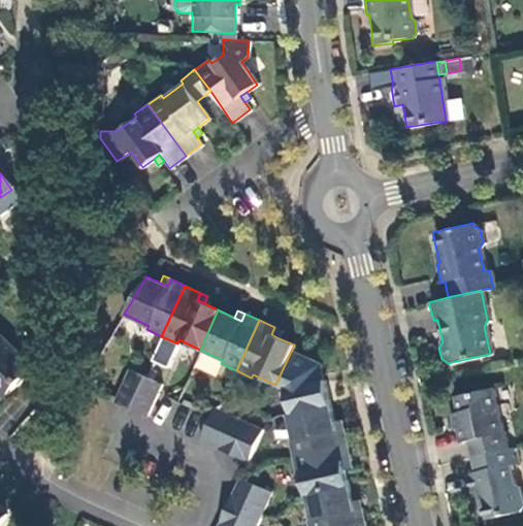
[(282,331),(274,327),(271,334),(279,338),(282,331)]
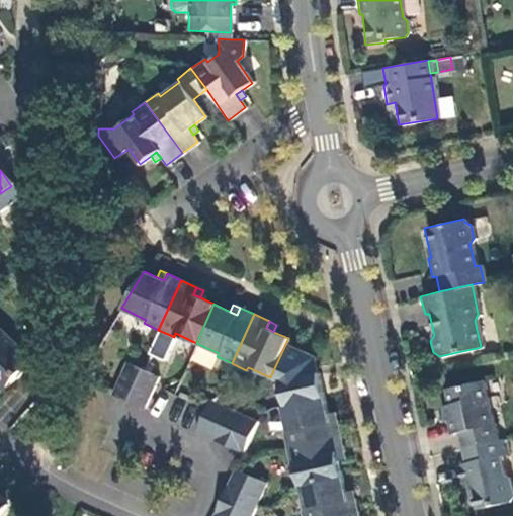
[(28,361),(0,334),(0,392),(28,361)]
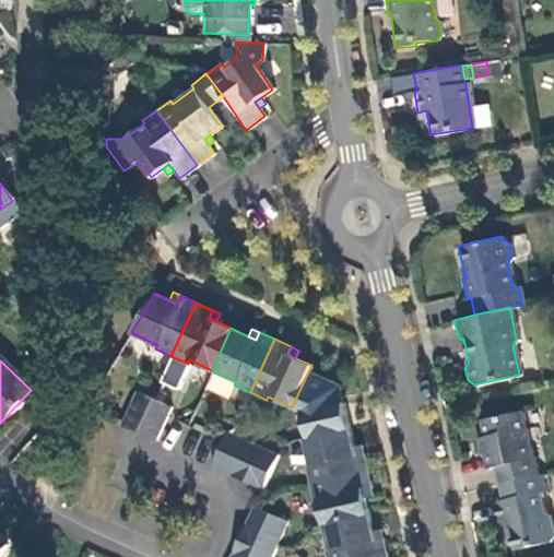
[(332,382),(308,371),(292,407),(301,412),(306,438),(349,428),(342,402),(334,404),(330,386),(332,382)]
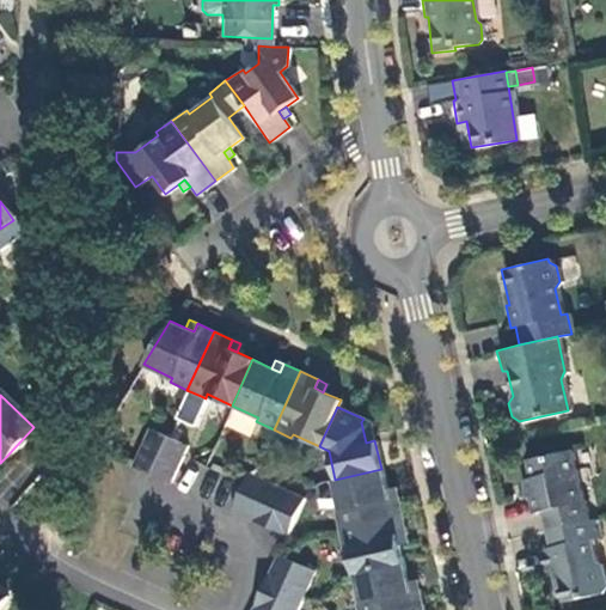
[(363,419),(361,422),(366,443),(374,440),(371,421),(363,419)]
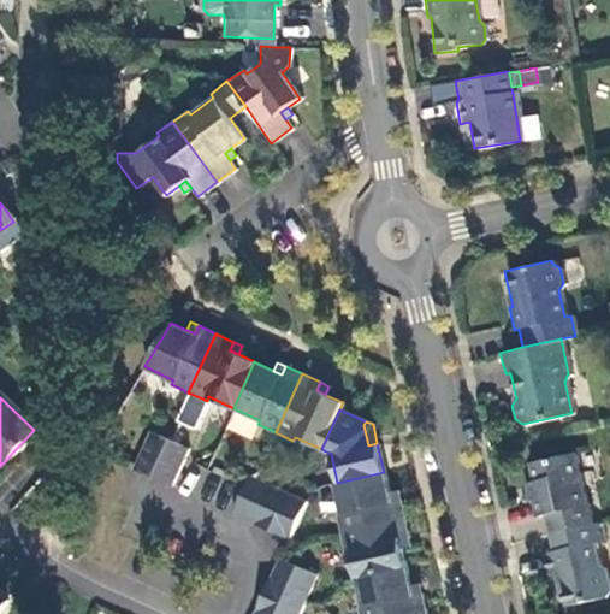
[(167,437),(148,429),(135,461),(131,466),(150,474),(167,437)]
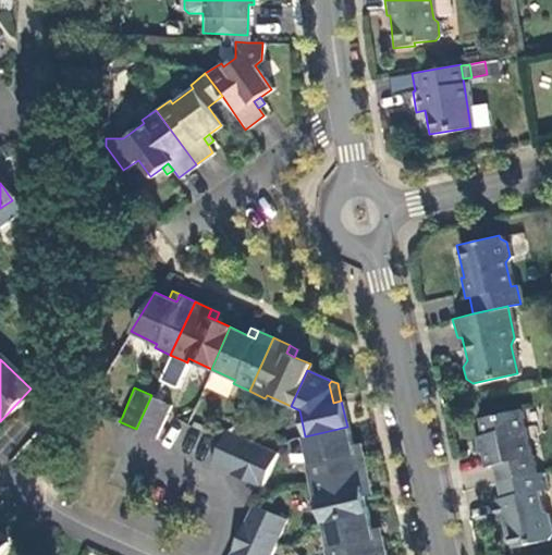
[(169,403),(151,395),(136,429),(154,436),(169,403)]
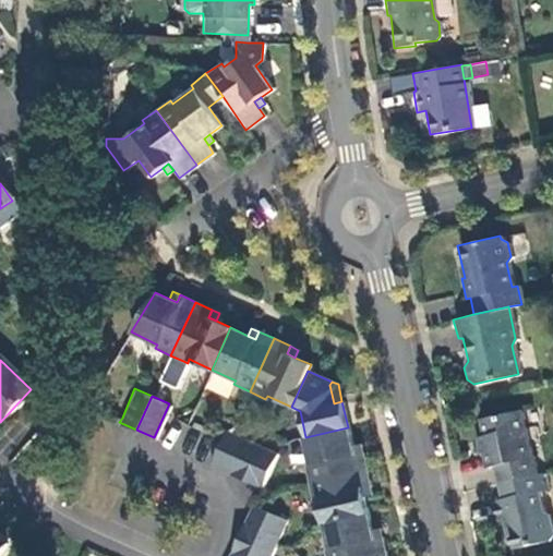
[(518,410),(478,420),(481,436),(475,437),(478,452),(480,452),(483,468),(491,466),(494,483),(535,473),(530,456),(529,456),(518,410)]
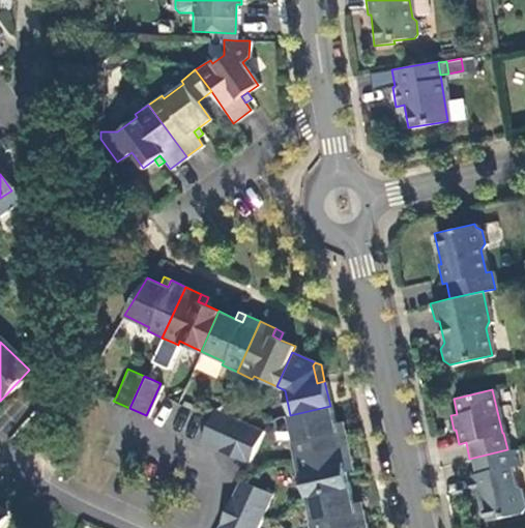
[(333,423),(330,406),(290,415),(287,415),(292,440),(289,441),(292,457),(347,444),(344,430),(336,431),(333,423)]
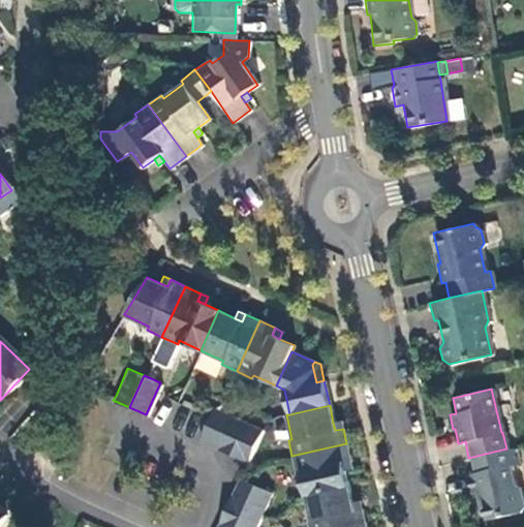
[(229,413),(213,406),(211,411),(199,438),(216,446),(229,413)]
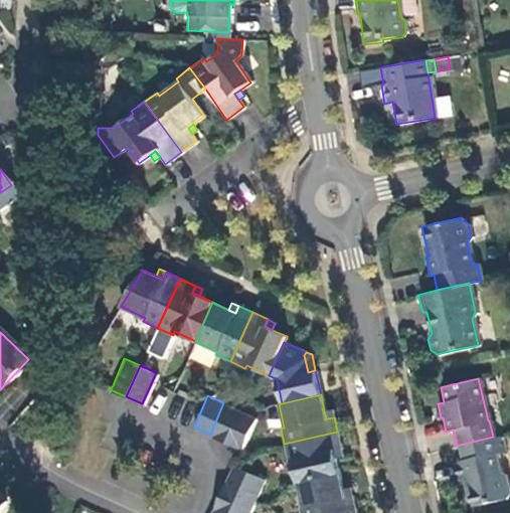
[(52,413),(38,399),(30,407),(45,421),(52,413)]
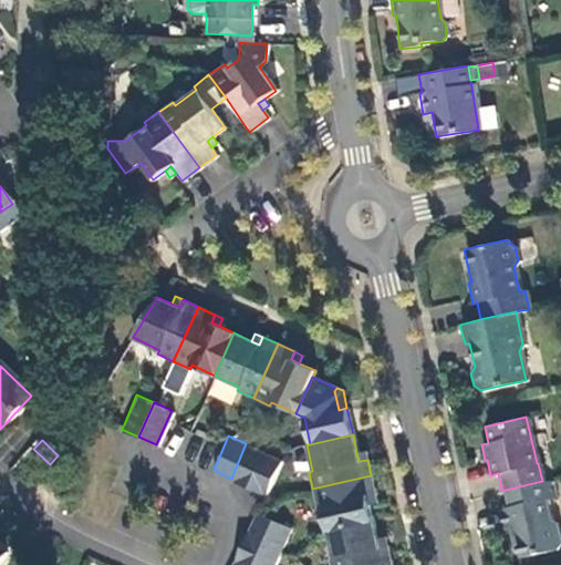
[(262,451),(246,443),(231,479),(247,485),(262,452),(262,451)]
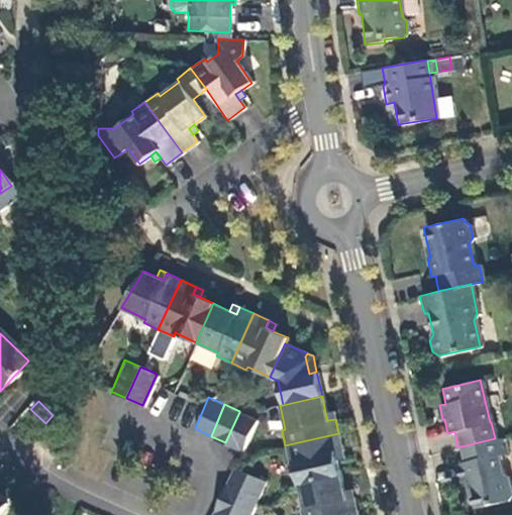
[(256,418),(239,411),(239,412),(225,442),(240,449),(241,450),(256,418)]
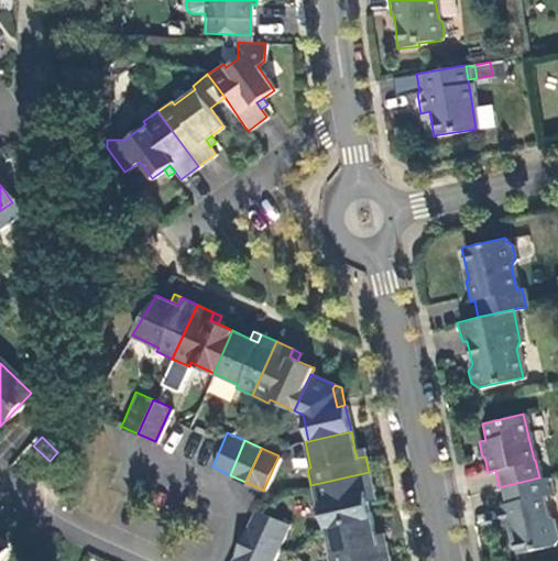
[(363,448),(354,450),(357,458),(365,457),(363,448)]
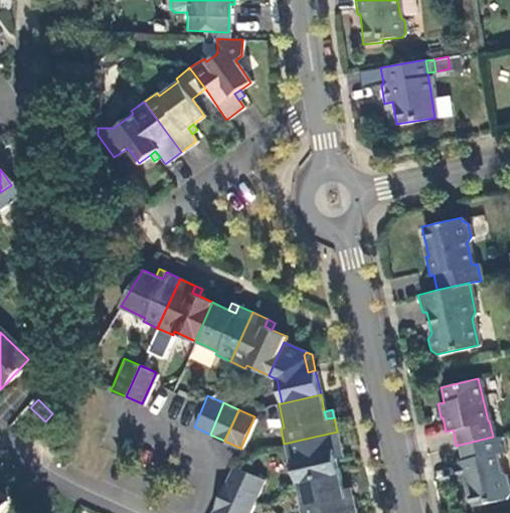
[(340,448),(337,432),(284,444),(288,459),(291,459),(296,482),(338,472),(334,457),(333,450),(340,448)]
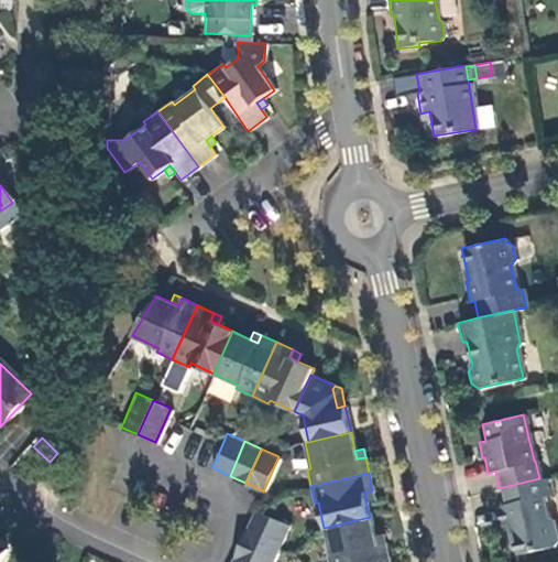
[(539,478),(499,488),(503,503),(503,505),(493,507),(498,527),(504,525),(506,535),(511,533),(516,554),(553,547),(556,540),(551,520),(546,517),(542,497),(550,496),(546,477),(539,478)]
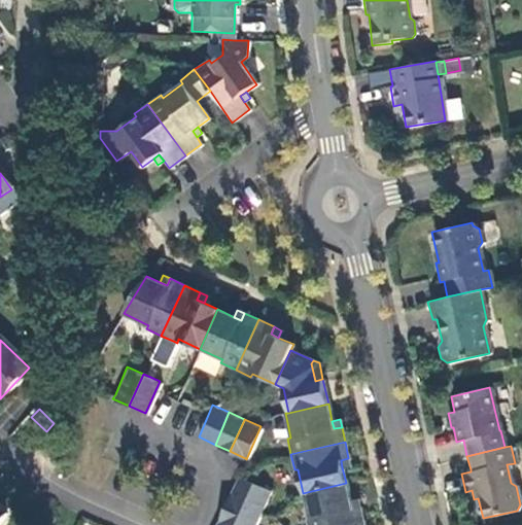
[(350,466),(348,458),(341,460),(342,467),(350,466)]
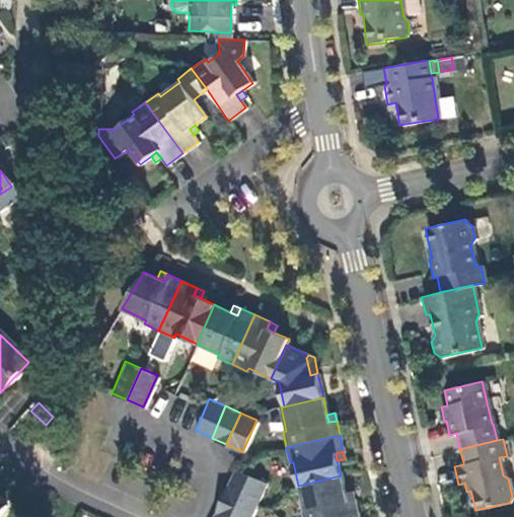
[(233,467),(233,468),(227,483),(259,496),(265,482),(233,467)]
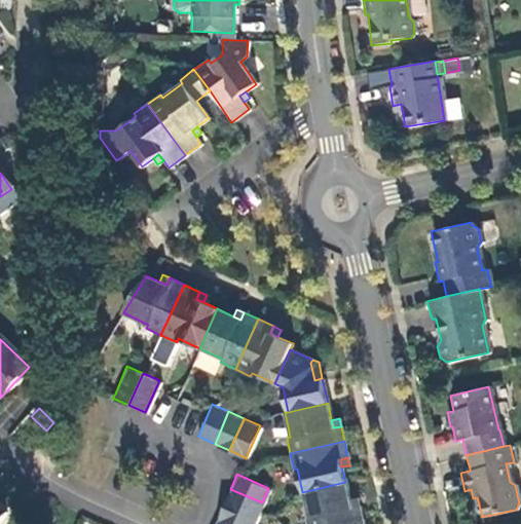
[(348,499),(345,482),(302,492),(307,516),(303,517),(305,523),(349,523),(362,522),(358,504),(350,507),(348,499)]
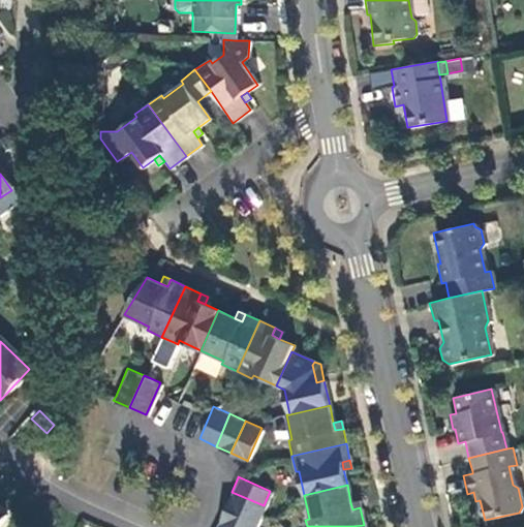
[(232,492),(224,507),(256,522),(264,505),(232,492)]
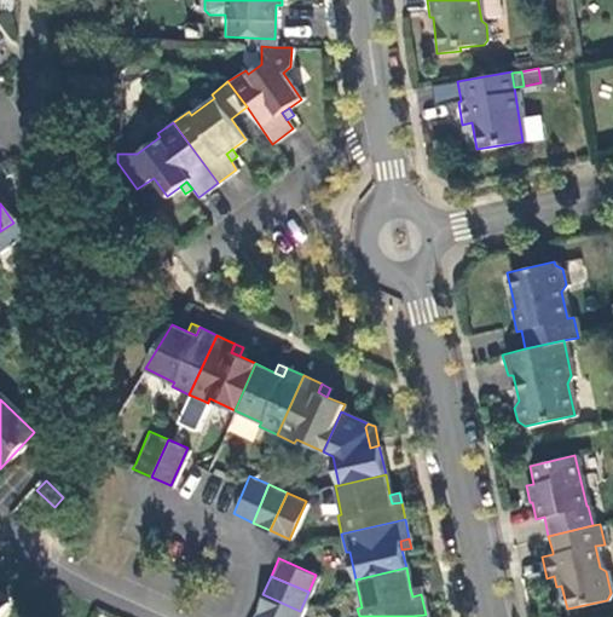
[(420,586),(410,588),(412,597),(421,594),(420,586)]
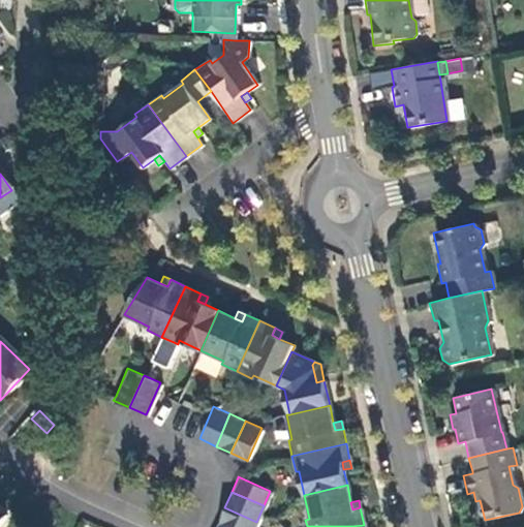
[(253,526),(256,522),(224,507),(217,524),(224,526),(253,526)]
